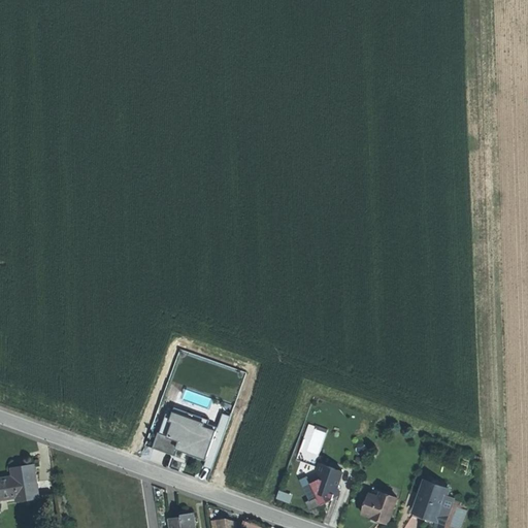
[(211,405),(212,397),(190,392),(188,400),(211,405)]
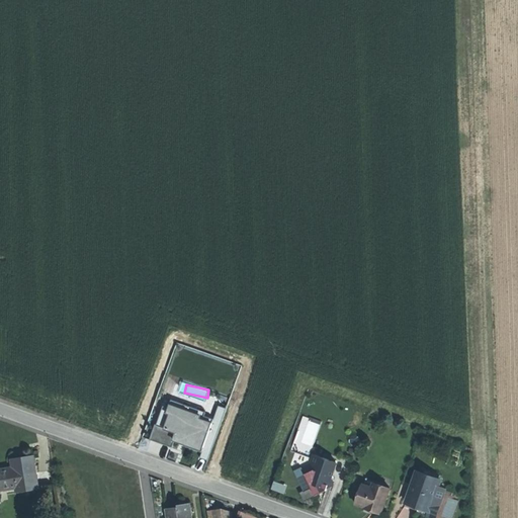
[(170,405),(167,413),(180,418),(183,410),(170,405)]
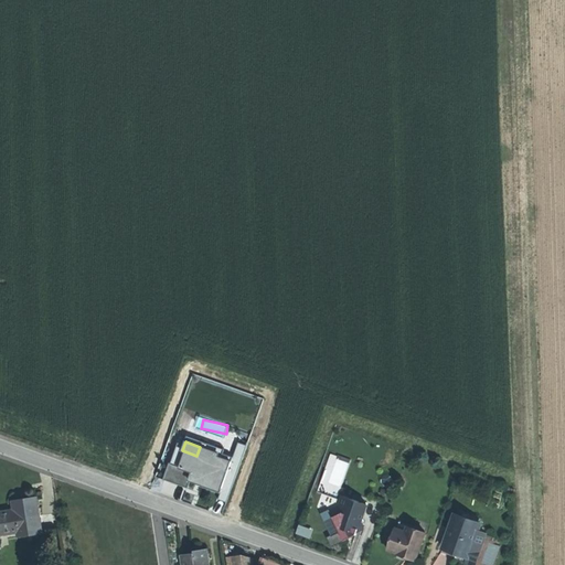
[(169,462),(162,479),(188,488),(191,478),(196,480),(196,479),(200,480),(204,481),(203,486),(221,491),(233,458),(219,454),(220,449),(202,443),(200,447),(196,456),(182,450),(177,448),(172,464),(169,462)]
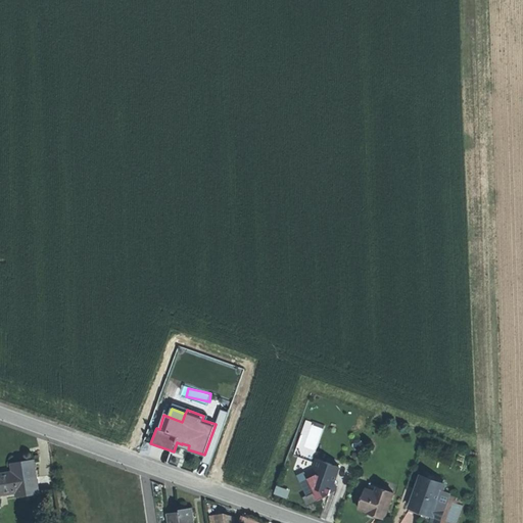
[(312,440),(319,443),(325,427),(307,421),(303,431),(314,434),(312,440)]
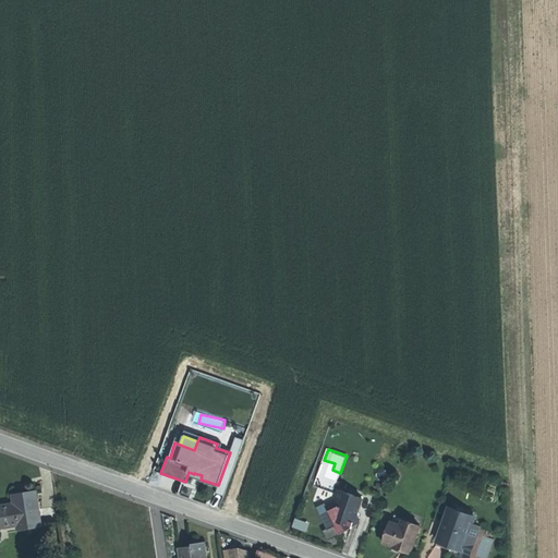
[(335,498),(317,507),(327,529),(336,524),(340,534),(352,528),(353,524),(354,520),(360,518),(356,512),(362,498),(338,489),(335,498)]
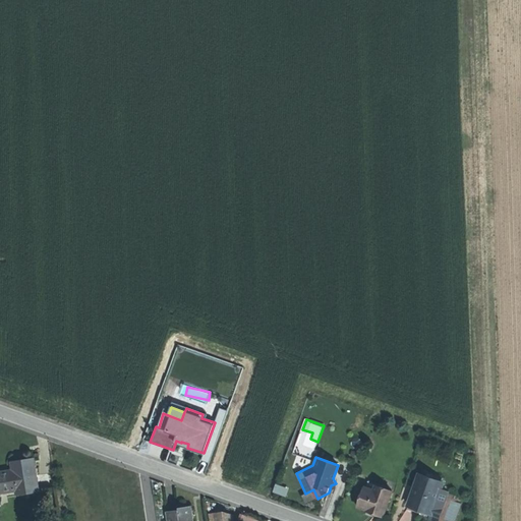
[(13,470),(0,472),(0,491),(16,489),(17,494),(38,490),(33,460),(21,461),(12,463),(13,470)]
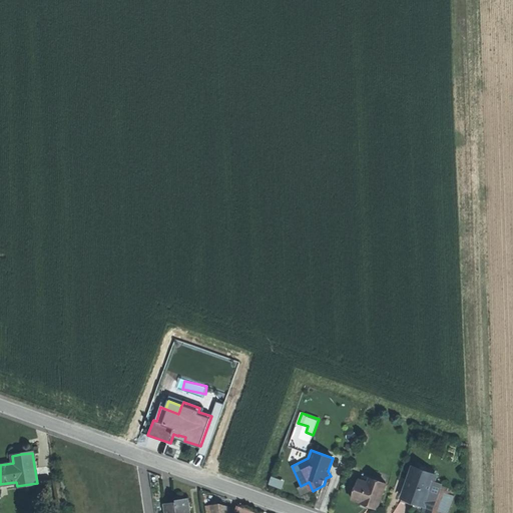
[(425,505),(434,482),(436,476),(413,467),(402,497),(413,501),(424,505),(425,505)]
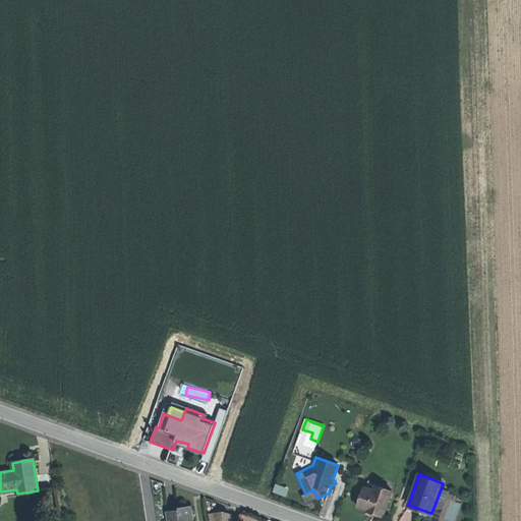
[(372,513),(383,517),(392,490),(375,485),(373,489),(364,486),(357,507),(366,510),(365,511),(372,513)]
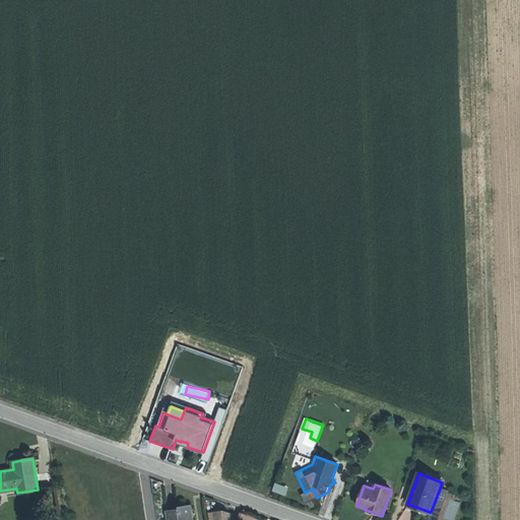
[(306,503),(317,498),(313,489),(305,493),(302,494),(306,503)]
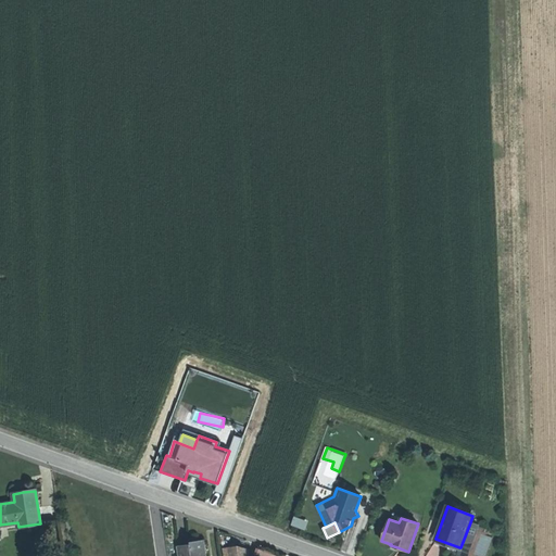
[(466,555),(478,525),(470,522),(460,547),(459,547),(457,555),(460,555),(466,555)]
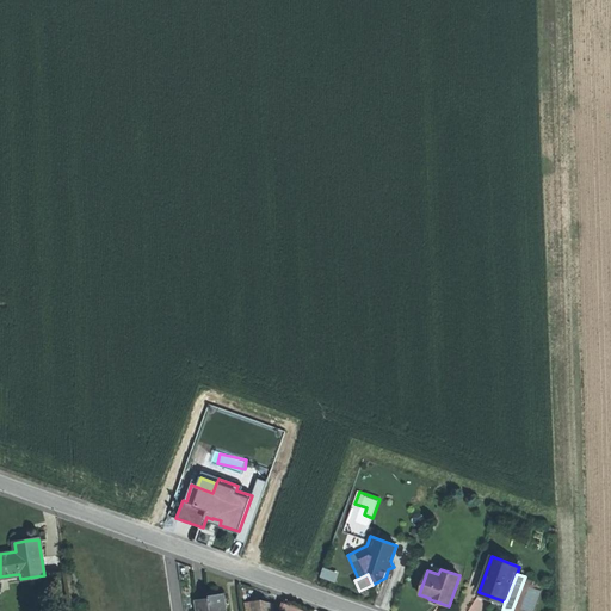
[(217,594),(211,596),(211,598),(197,600),(198,610),(227,610),(226,593),(217,594)]
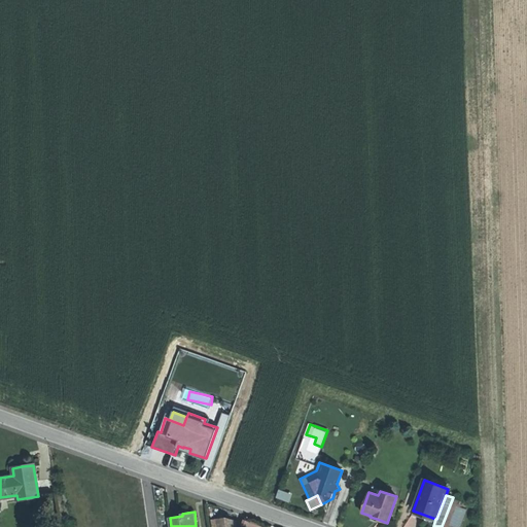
[(225,517),(217,519),(218,526),(235,526),(234,520),(225,517)]
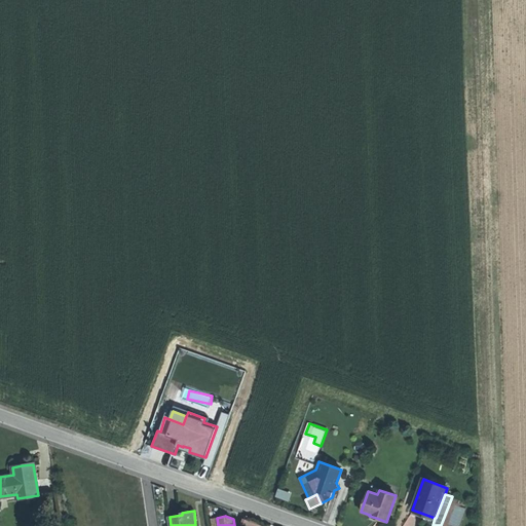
All buildings are outlined.
